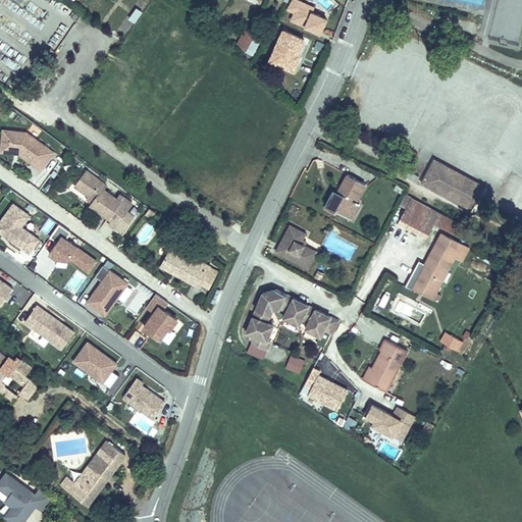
[(316,4),(307,0),(290,0),(286,8),(294,11),(292,17),(321,32),(329,15),(314,8),(316,4)]
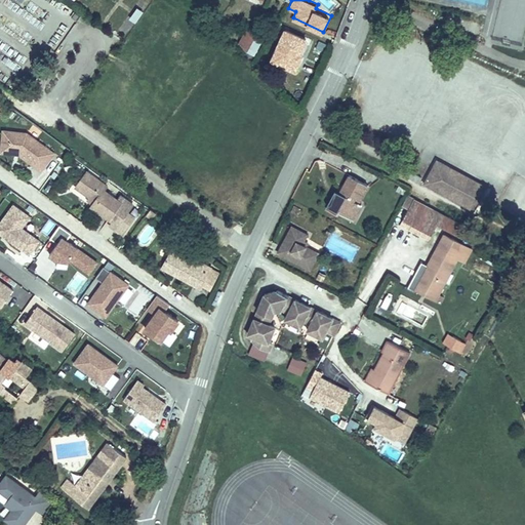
[(135,23),(144,12),(139,9),(131,21),(135,23)]
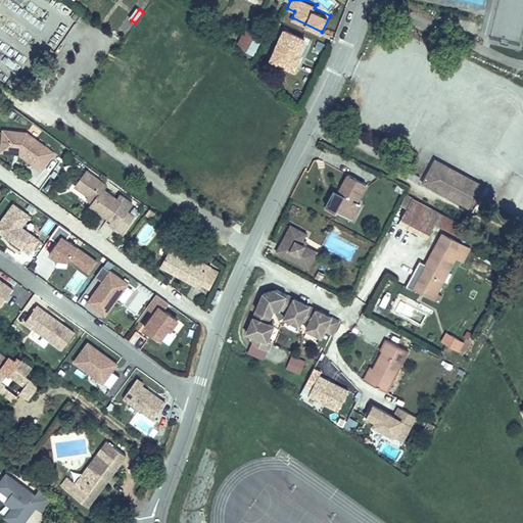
[(76,20),(79,15),(70,10),(67,14),(76,20)]
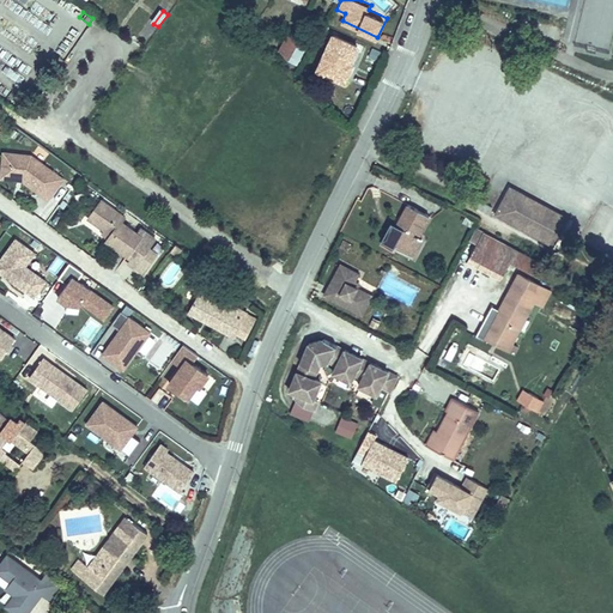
[(289,59),(298,41),(287,36),(280,50),(289,59)]
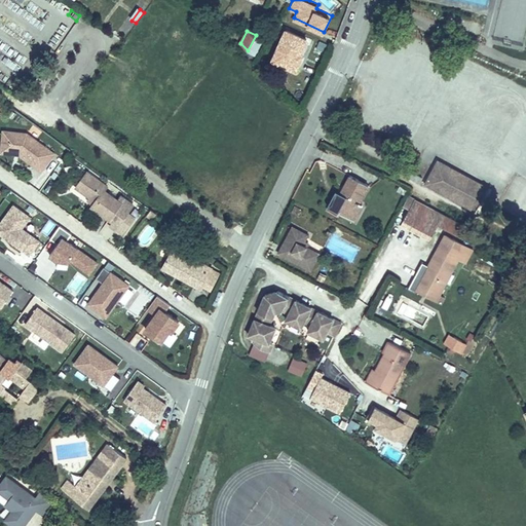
[(301,53),(307,40),(287,31),(273,60),(296,70),(301,59),(295,55),(296,53),(300,54),(301,53)]
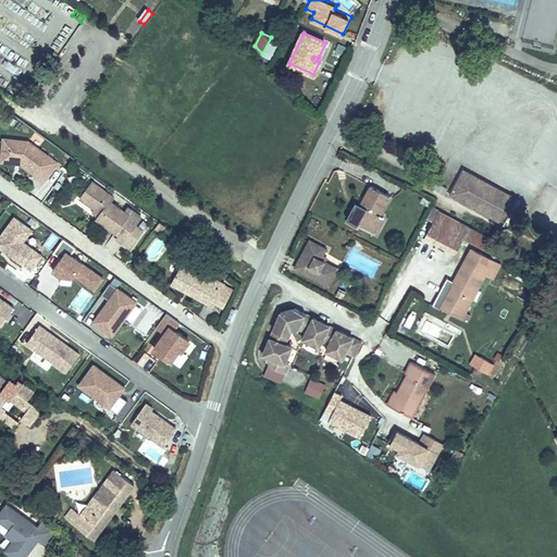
[(270,58),(277,44),(271,39),(272,38),(271,37),(262,53),(270,58)]
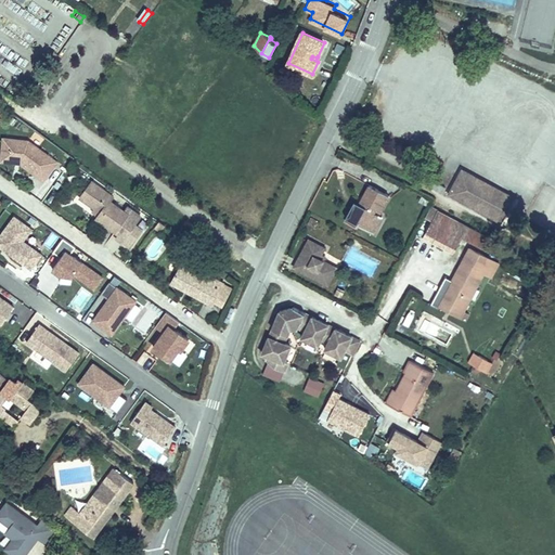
[(43,181),(57,162),(29,140),(3,138),(2,147),(10,149),(9,158),(18,159),(23,162),(21,164),(43,181)]
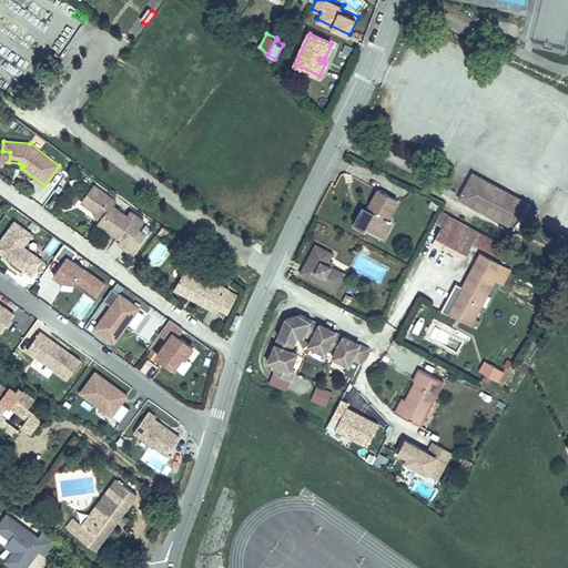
[(9,162),(10,152),(2,151),(1,165),(20,168),(21,168),(23,165),(19,163),(9,162)]
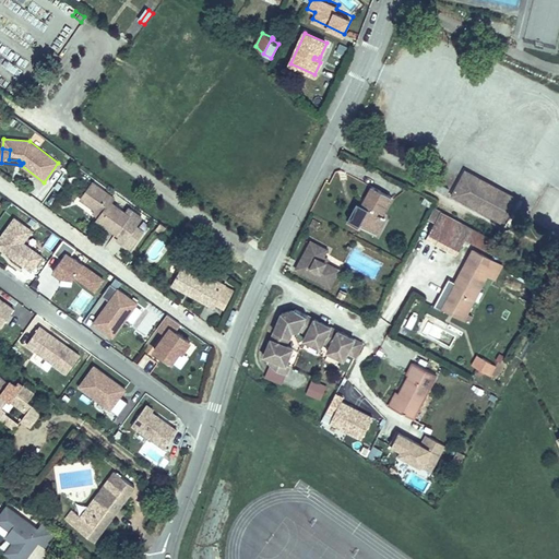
[(504,211),(511,214),(519,200),(465,171),(463,177),(474,182),(472,187),(495,199),(495,198),(508,205),(504,211)]
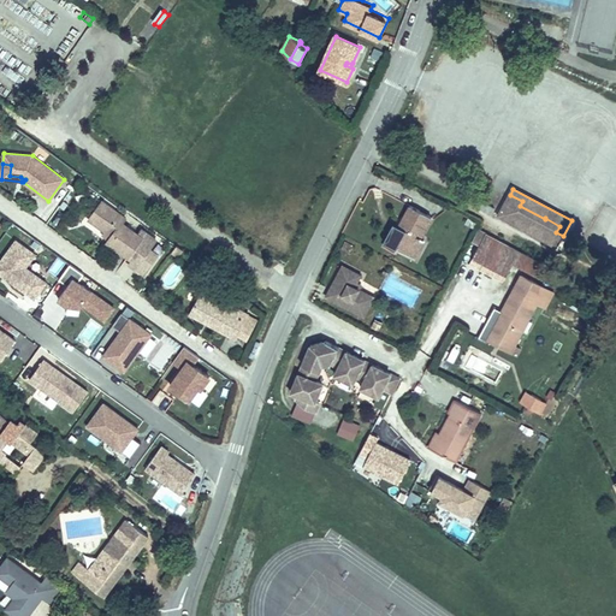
[(522,201),(510,195),(499,215),(558,247),(563,236),(556,232),(560,226),(545,218),(545,219),(520,206),(522,201)]
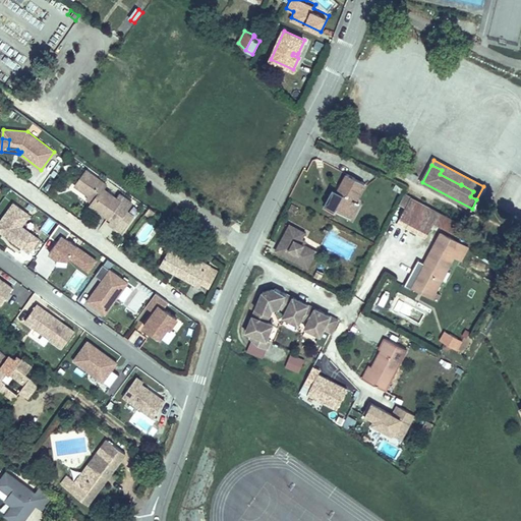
[(98,178),(87,170),(83,175),(94,183),(98,178)]
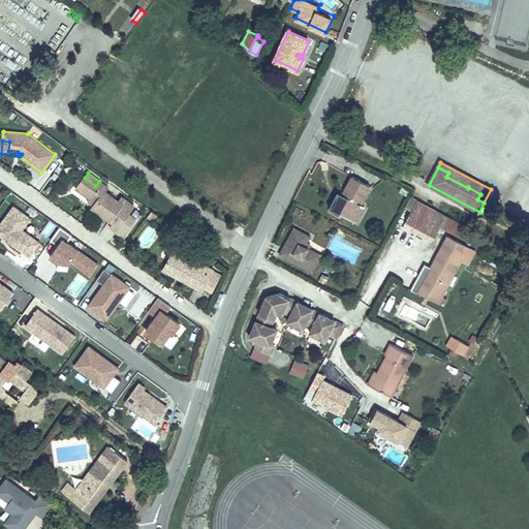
[(425,179),(414,174),(412,179),(422,184),(425,179)]
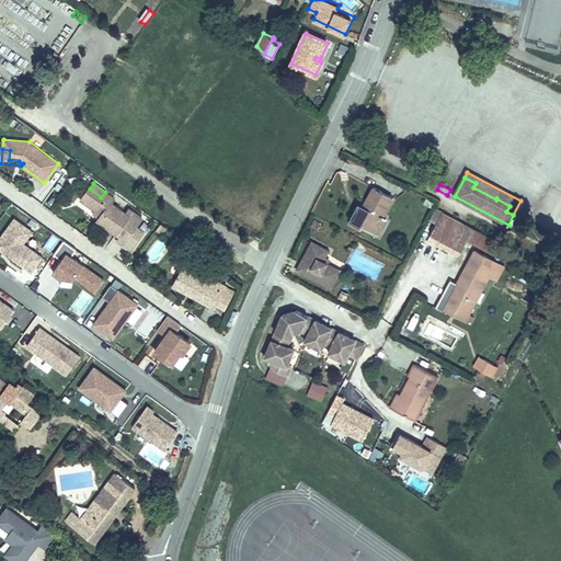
[(380,222),(393,198),(374,187),(364,206),(365,207),(363,212),(358,209),(350,225),(359,229),(362,226),(374,233),(380,222)]
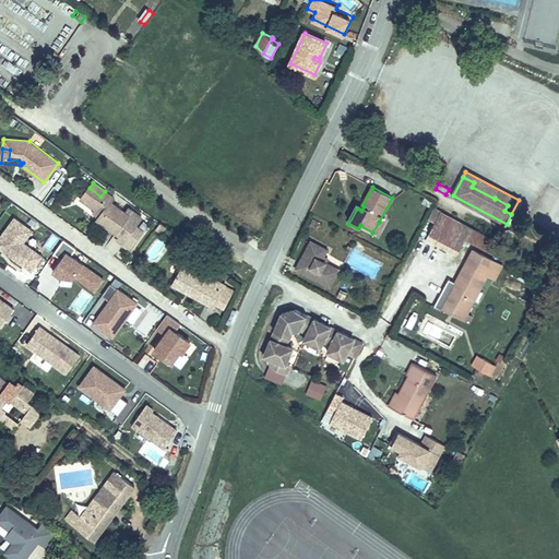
[(142,217),(129,209),(126,213),(121,210),(111,202),(115,198),(114,197),(105,191),(100,197),(90,188),(81,199),(96,210),(102,214),(99,217),(97,219),(108,228),(126,240),(142,217)]
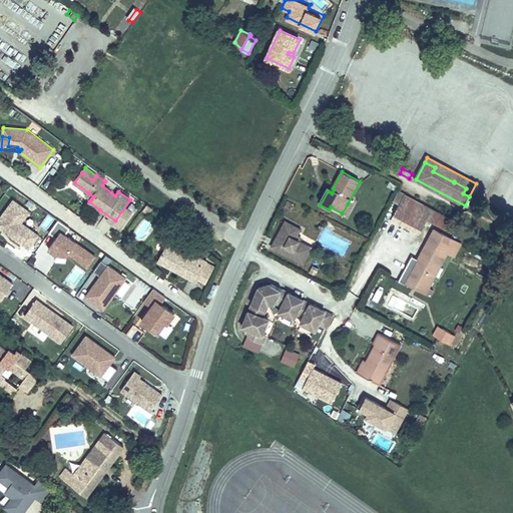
[(122,186),(108,175),(106,179),(120,189),(122,186)]
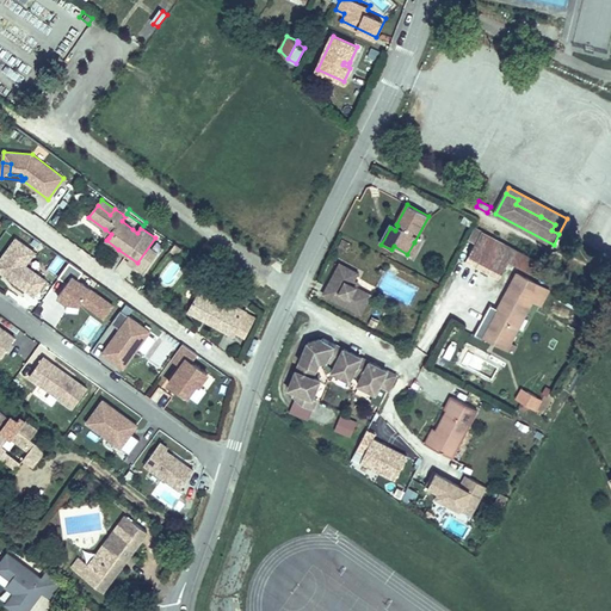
[(471,226),(474,221),(464,216),(462,221),(471,226)]
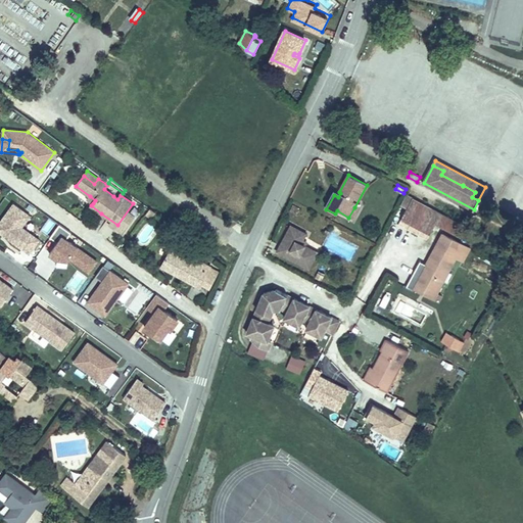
[(413,198),(406,195),(400,204),(408,207),(401,219),(411,224),(421,229),(430,233),(436,223),(459,234),(463,226),(413,198)]
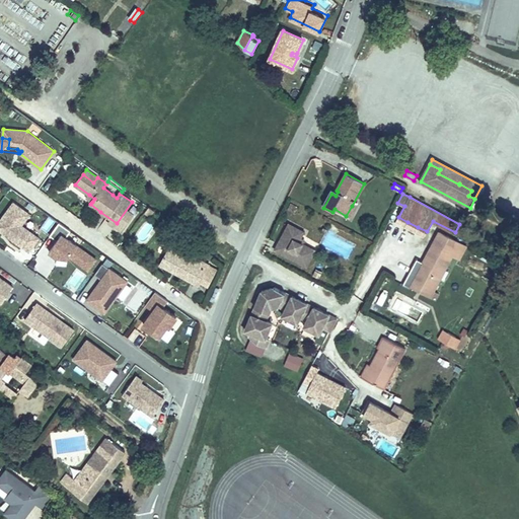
[(352,206),(346,216),(349,217),(358,201),(355,200),(352,206)]
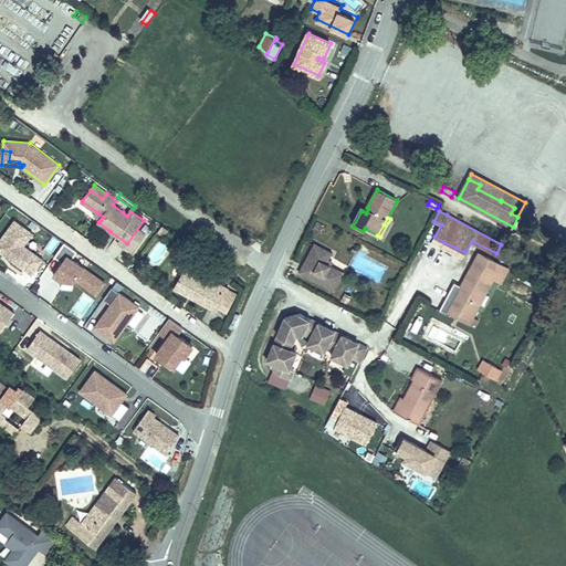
[(35,234),(17,221),(0,244),(0,250),(34,275),(45,261),(28,248),(35,234)]
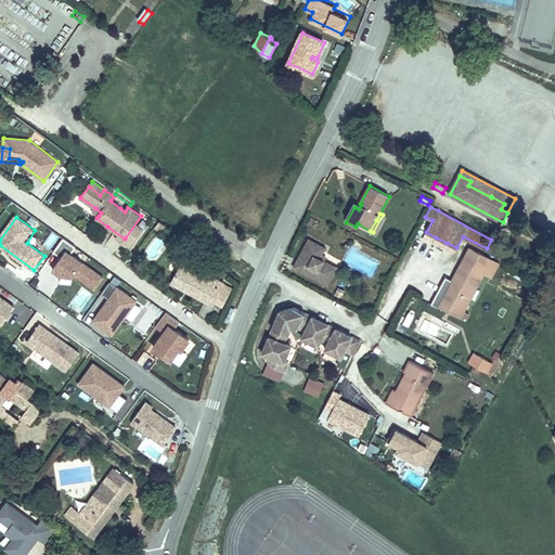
[(159,231),(165,224),(159,221),(155,228),(159,231)]
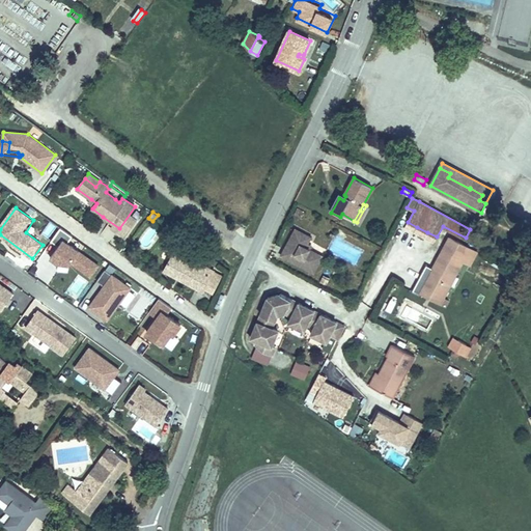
[(417,227),(408,222),(406,226),(415,231),(417,227)]
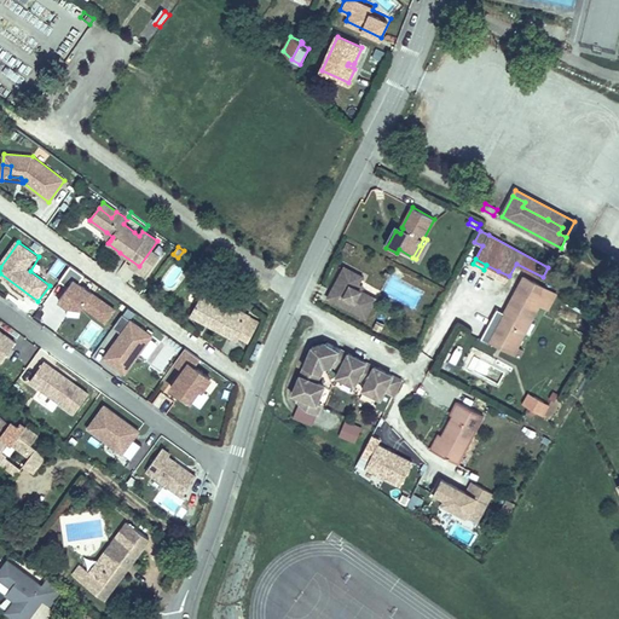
[(486,265),(484,270),(496,276),(498,271),(486,265)]
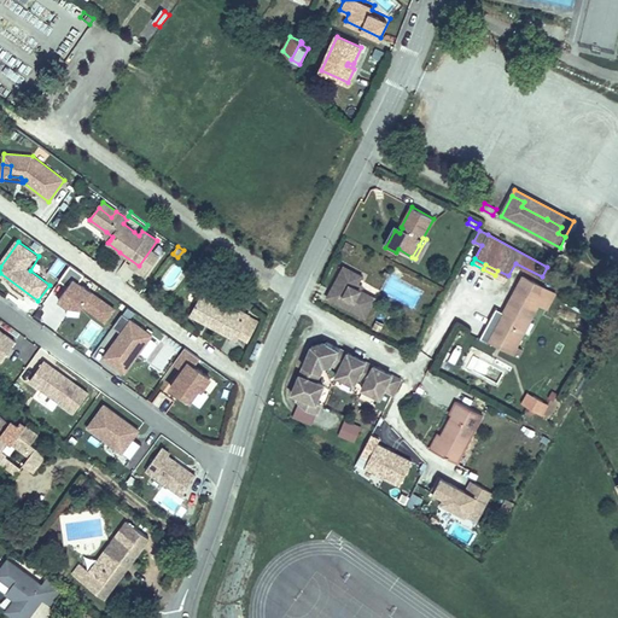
[(362,277),(344,267),(327,297),(365,318),(375,298),(360,290),(356,287),(359,283),(362,277)]
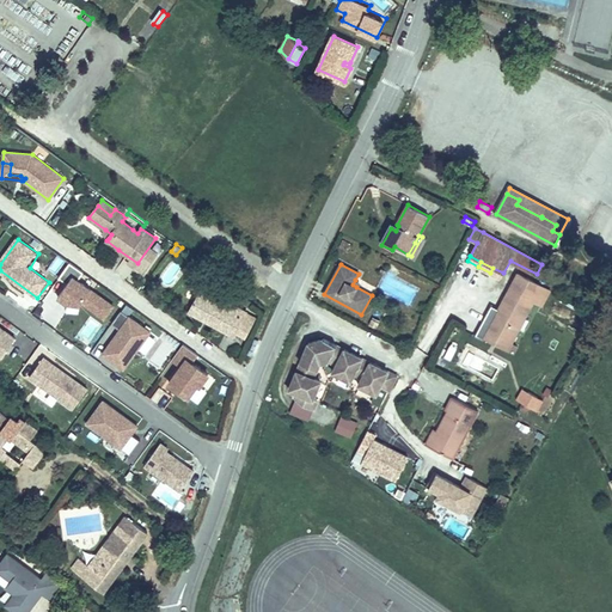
[(503,273),(493,268),(490,273),(501,279),(503,273)]
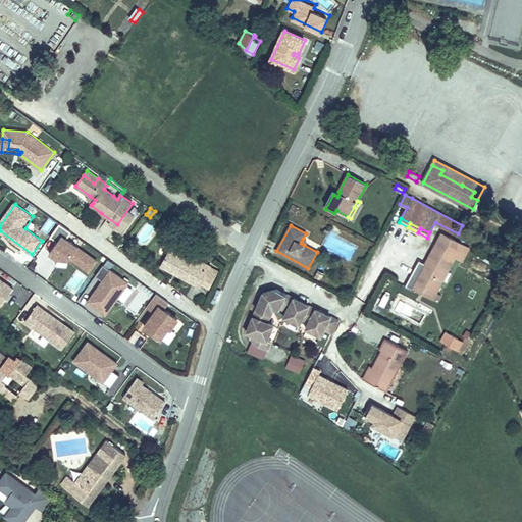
[(462,261),(469,248),(442,233),(426,264),(417,280),(436,292),(456,257),(462,261)]
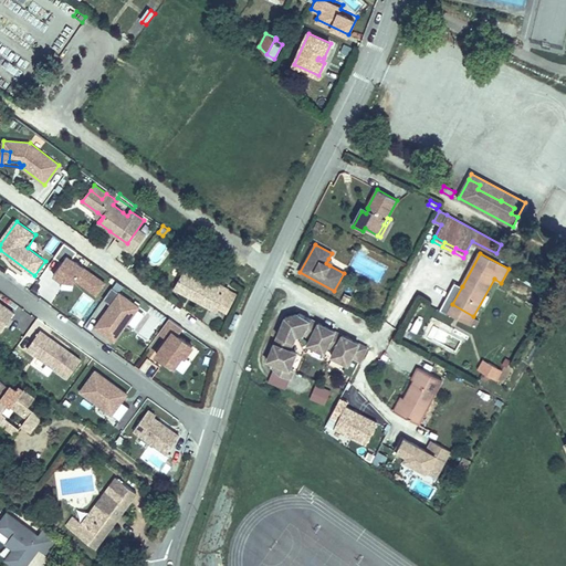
[(97,300),(109,283),(71,257),(60,274),(97,300)]
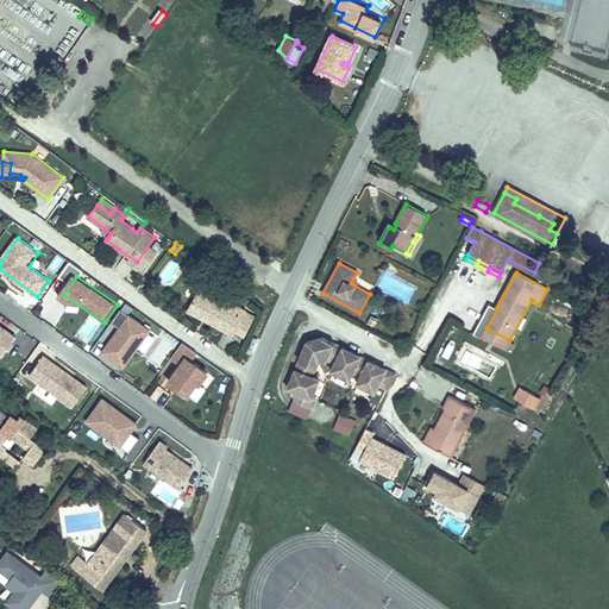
[(245,313),(246,311),(221,297),(200,287),(188,309),(202,318),(203,314),(207,316),(205,319),(233,334),(236,331),(245,313)]
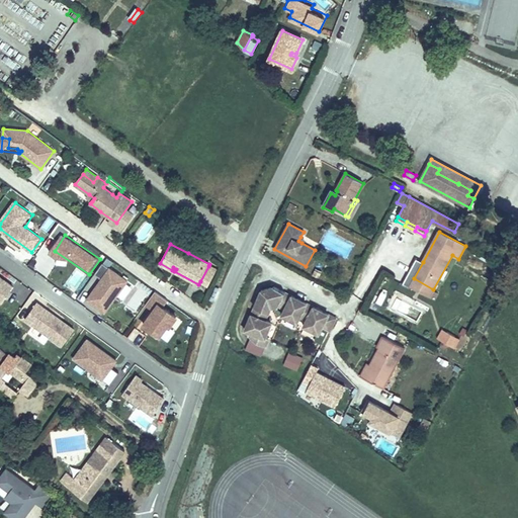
[(419,269),(423,262),(417,259),(413,266),(419,269)]
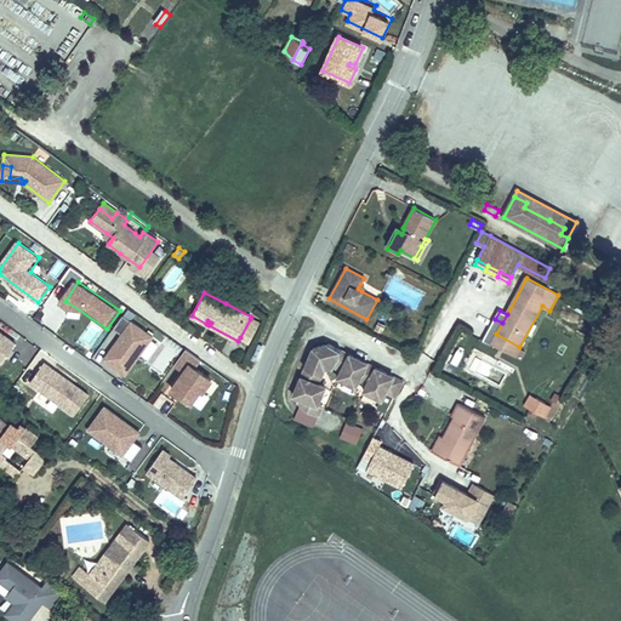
[(249,342),(258,324),(250,319),(240,337),(249,342)]
